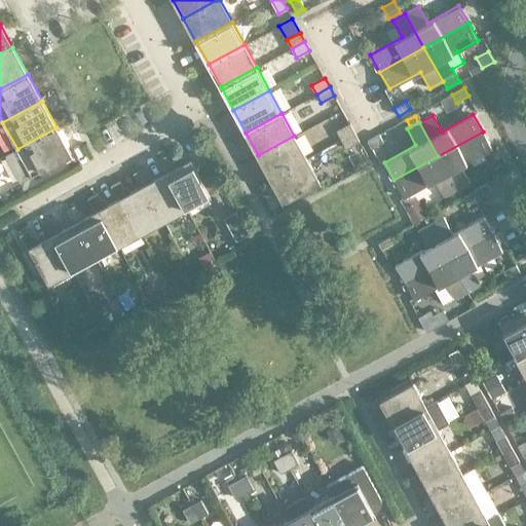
[(353,132),(349,123),(336,130),(340,139),(353,132)]
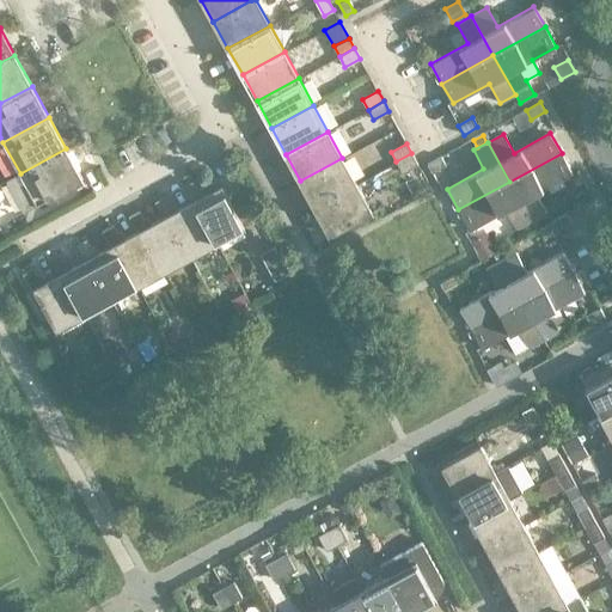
[(84,179),(66,148),(20,173),(37,204),(84,179)]
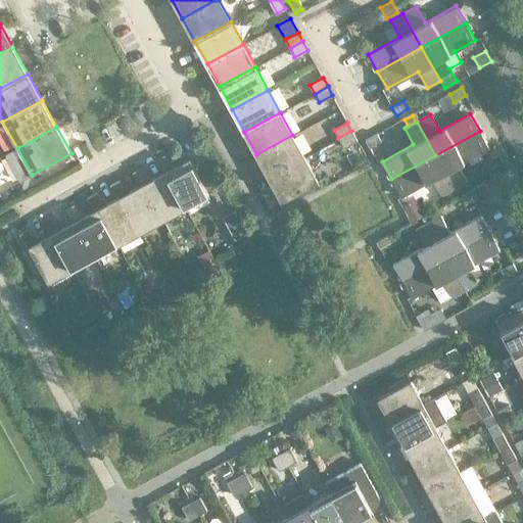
[(357,140),(351,131),(338,138),(343,147),(357,140)]
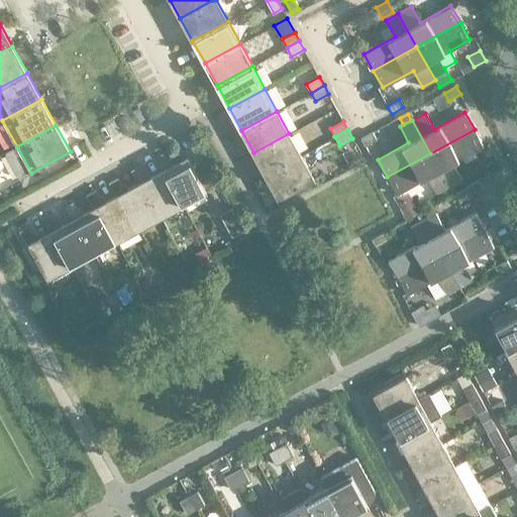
[(484,146),(475,129),(430,153),(448,186),(461,179),(452,163),(484,146)]
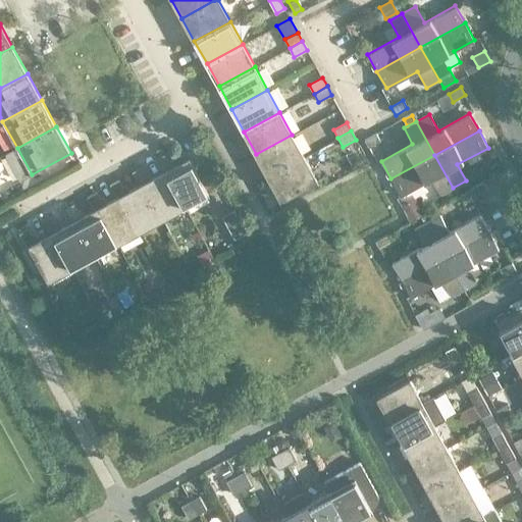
[(380,141),(376,133),(364,140),(368,148),(380,141)]
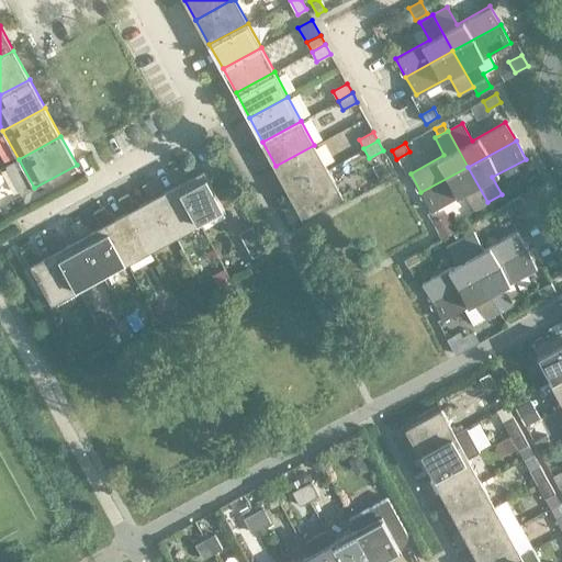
[(327,170),(314,145),(276,166),(289,191),(327,170)]
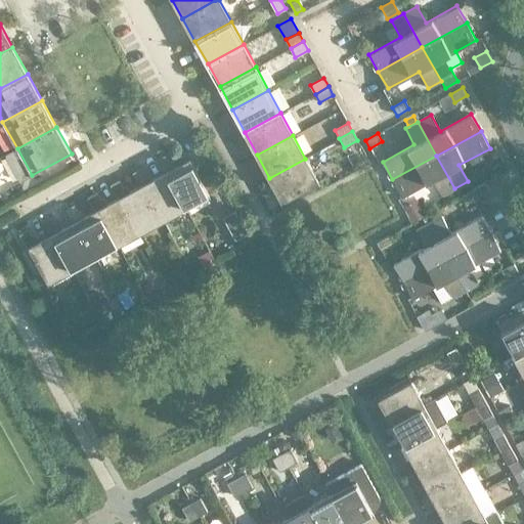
[(156,160),(163,174),(167,172),(186,208),(210,194),(202,179),(190,159),(172,169),(165,156),(156,160)]
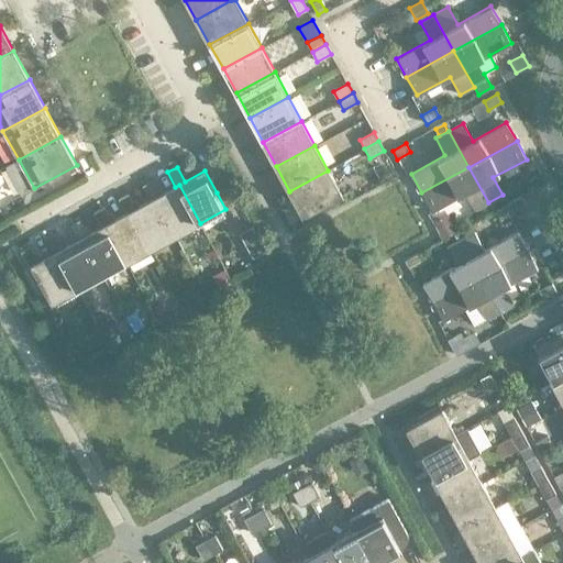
[(488,202),(468,167),(421,192),(432,211),(465,192),(475,210),(488,202)]
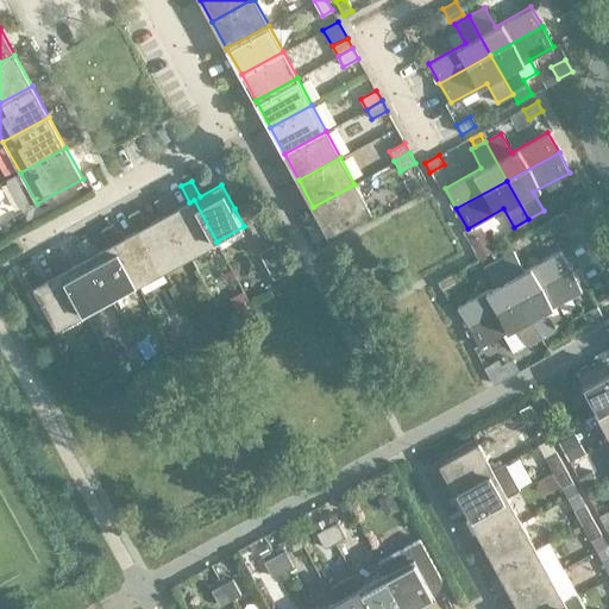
[(370,211),(355,184),(313,207),(328,233),(370,211)]
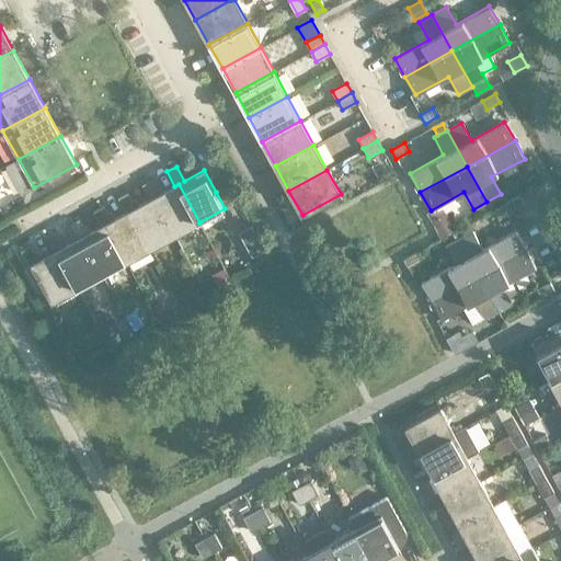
[(141,185),(150,199),(153,197),(174,236),(199,222),(179,184),(174,186),(160,194),(151,180),(141,185)]
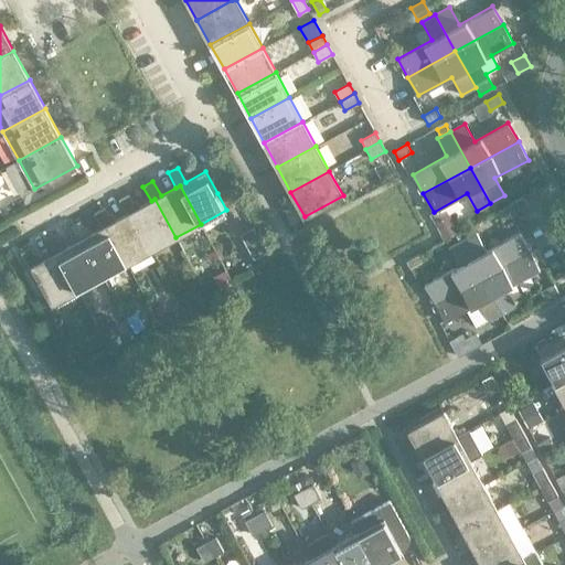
[(225,189),(217,193),(226,210),(235,205),(225,189)]
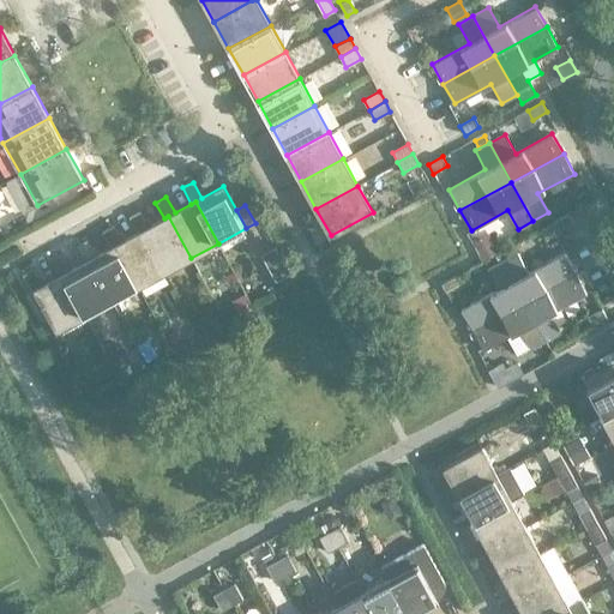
[(130,217),(138,233),(143,230),(166,272),(191,258),(168,216),(164,218),(149,227),(140,211),(130,217)]
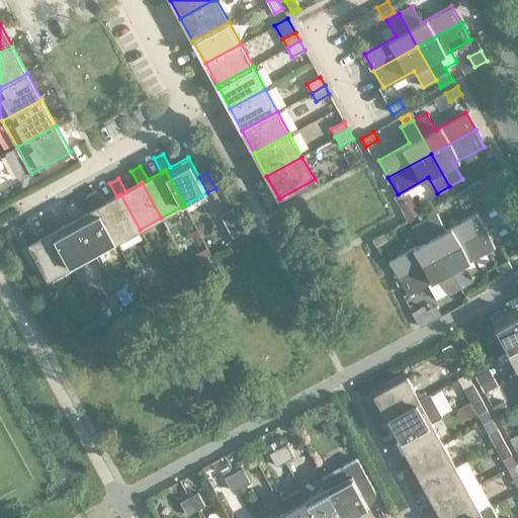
[(484,188),(479,180),(467,187),(471,195),(484,188)]
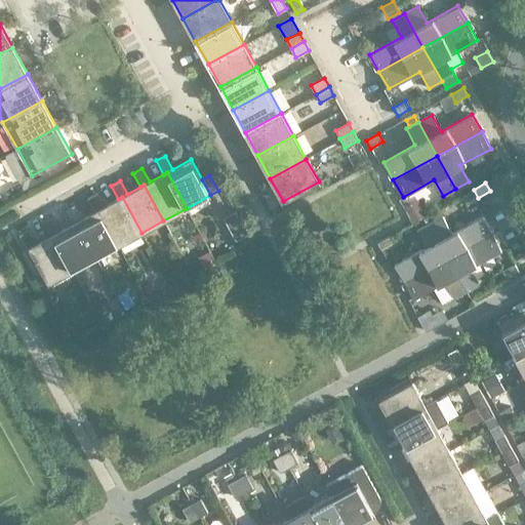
[(478,198),(474,190),(461,196),(466,204),(478,198)]
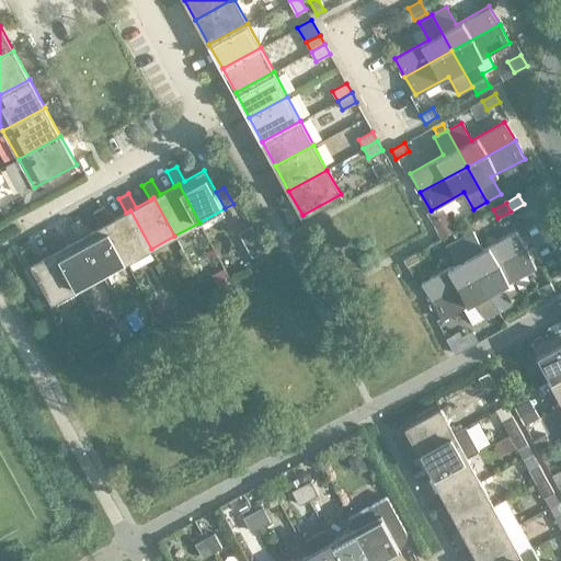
[(93,212),(101,226),(105,224),(126,262),(151,249),(130,210),(126,213),(111,220),(103,206),(93,212)]
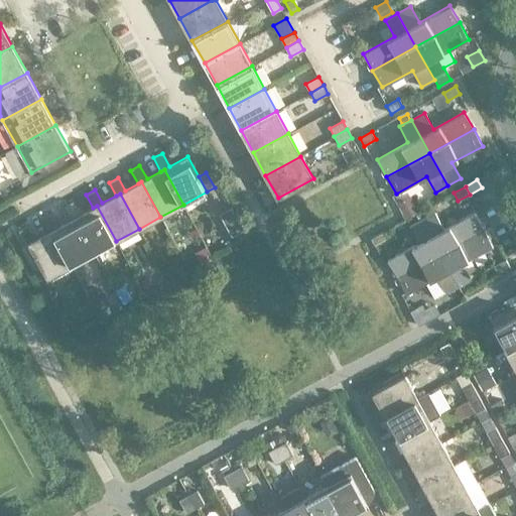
[(63,207),(72,220),(75,219),(94,253),(116,241),(97,206),(93,208),(80,216),(73,202),(63,207)]
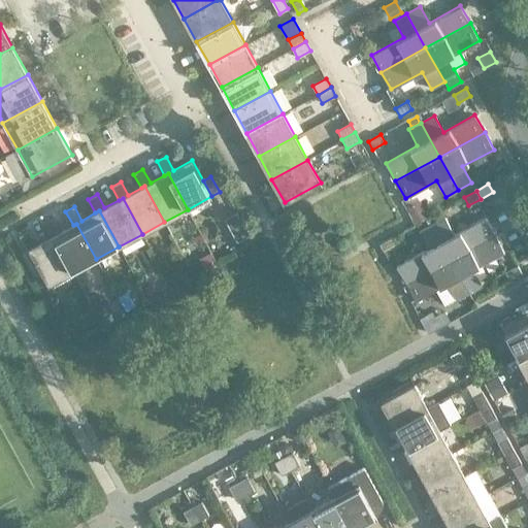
[(444,218),(432,225),(451,259),(495,234),(486,217),(454,234),(444,218)]
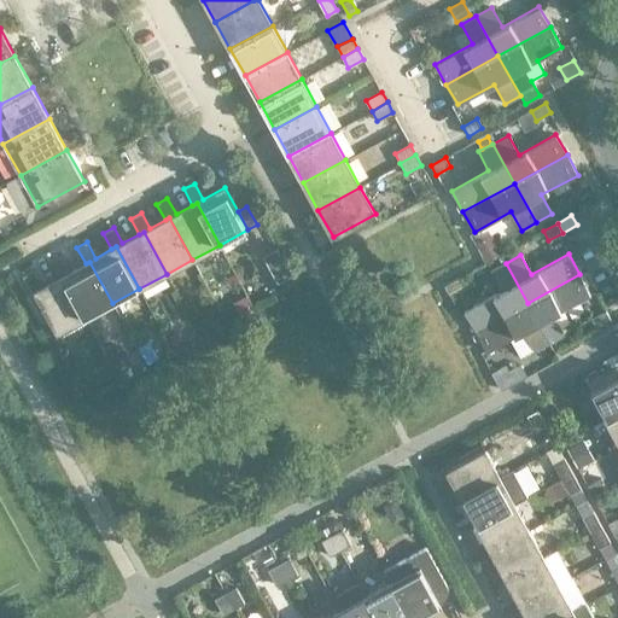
[(50,262),(59,278),(63,275),(86,318),(112,303),(89,262),(86,263),(69,273),(60,256),(50,262)]
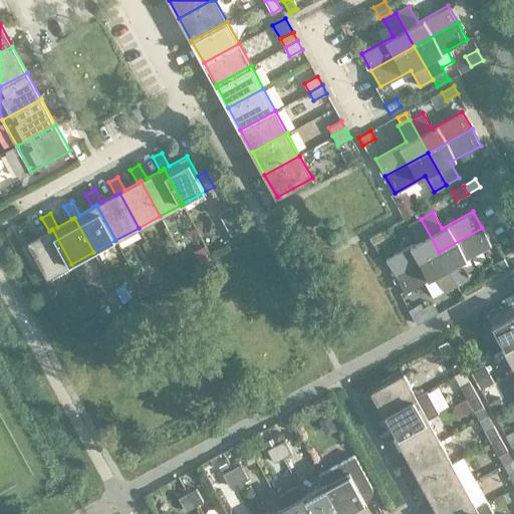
[(242,227),(235,215),(223,222),(229,233),(242,227)]
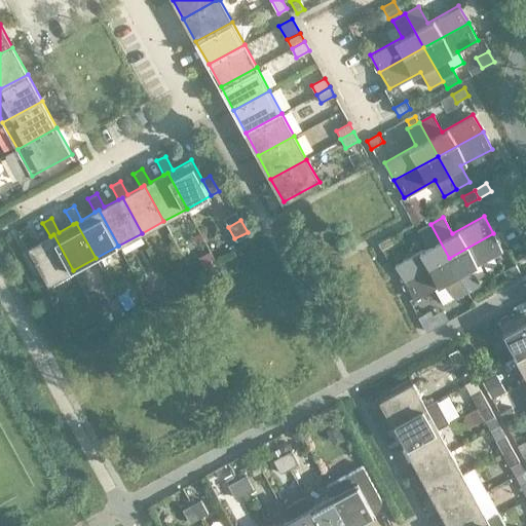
[(449,258),(430,224),(417,231),(426,248),(395,264),(405,282),(449,258)]
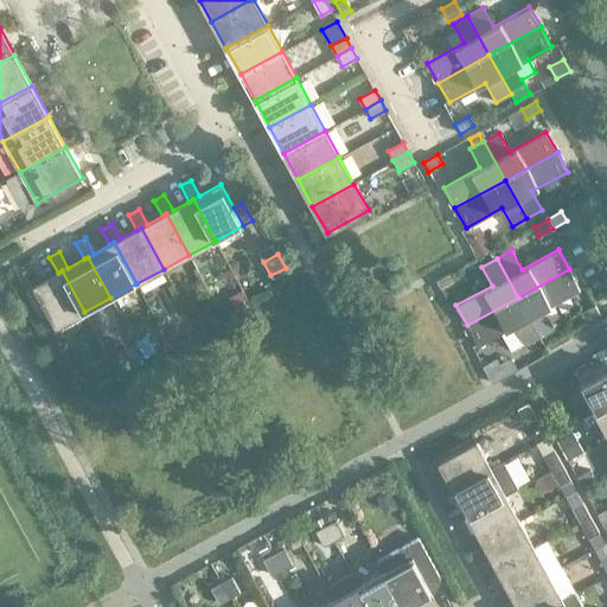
[(36,286),(42,299),(31,305),(39,321),(51,315),(58,327),(84,312),(62,270),(58,273),(42,282),(33,266),(23,272),(31,288),(36,286)]
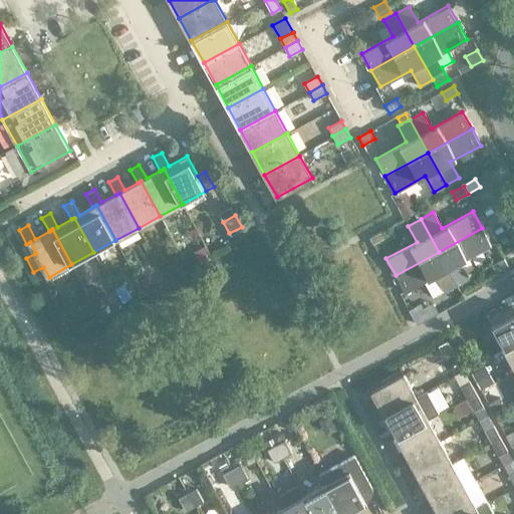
[(491,245),(482,228),(439,252),(457,285),(469,278),(461,262),(491,245)]
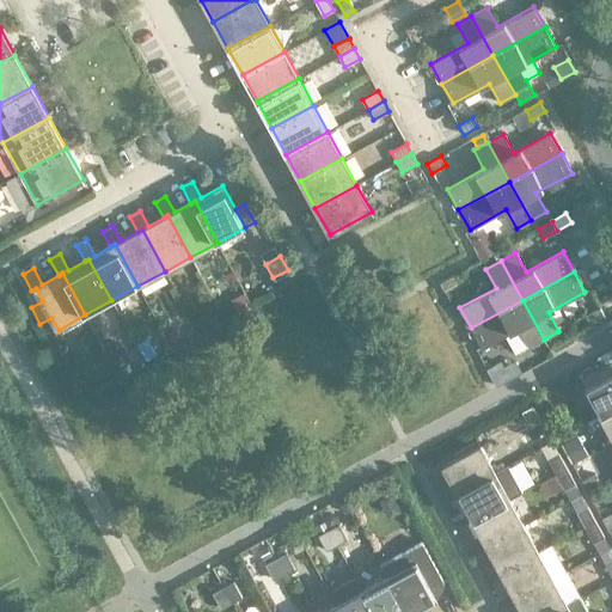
[(459,283),(453,275),(439,282),(445,292),(459,283)]
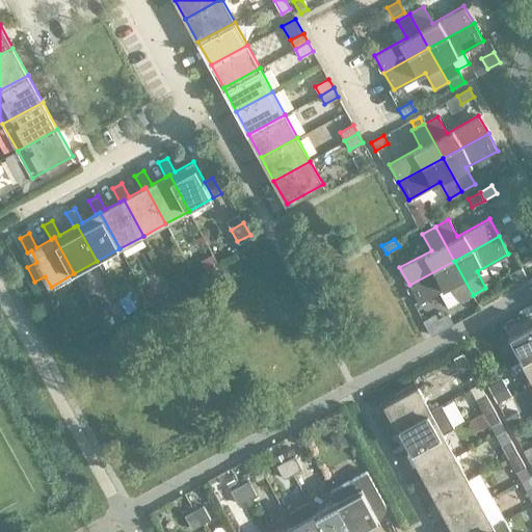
[(473,295),(454,261),(409,285),(419,302),(440,291),(449,308),(473,295)]
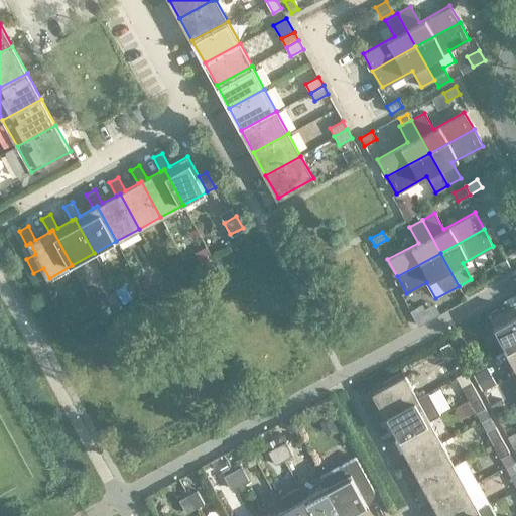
[(510,267),(506,260),(494,266),(498,274),(510,267)]
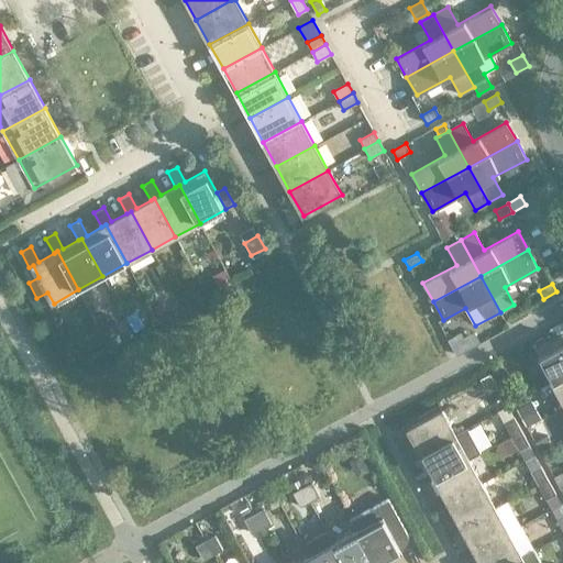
[(184,305),(196,298),(189,286),(177,293),(184,305)]
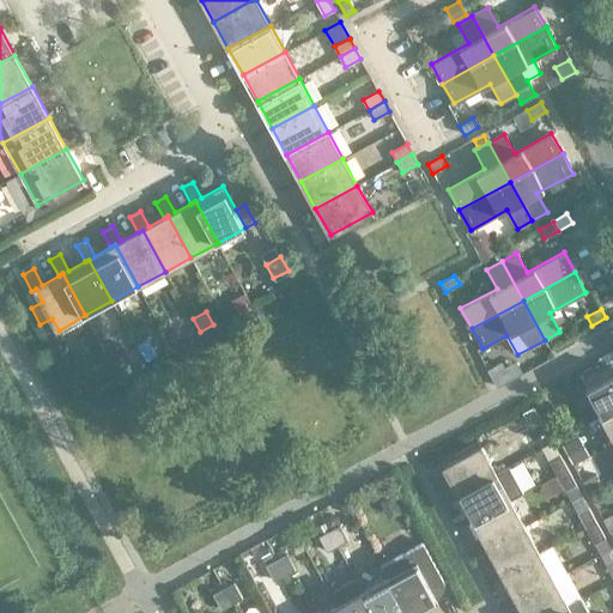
[(173,344),(182,339),(175,326),(165,331),(173,344)]
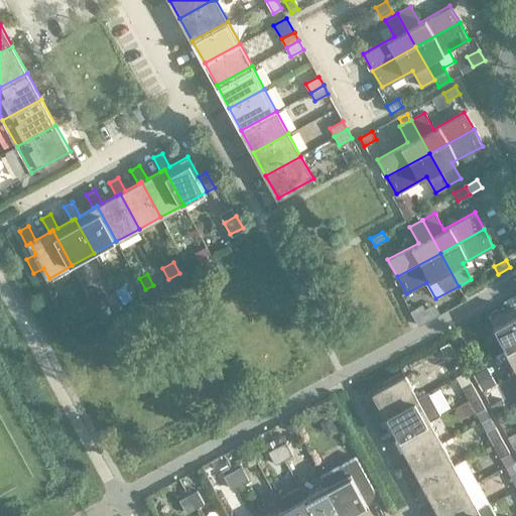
[(422,305),(410,311),(415,319),(426,312),(422,305)]
